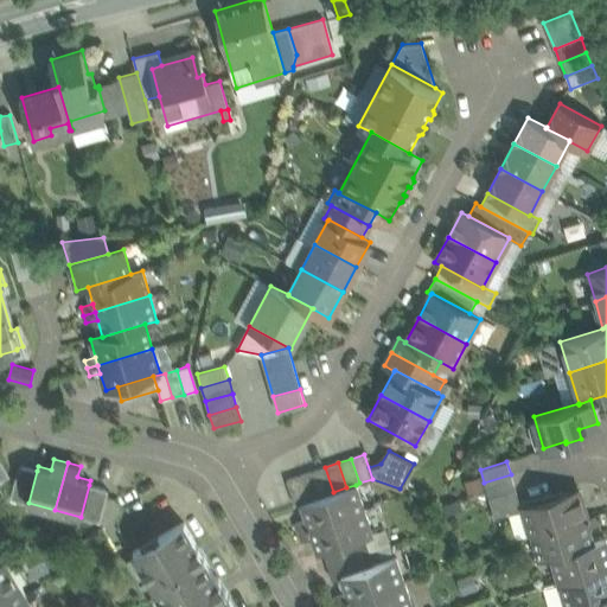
[(37,471),(19,466),(10,498),(29,503),(37,471)]
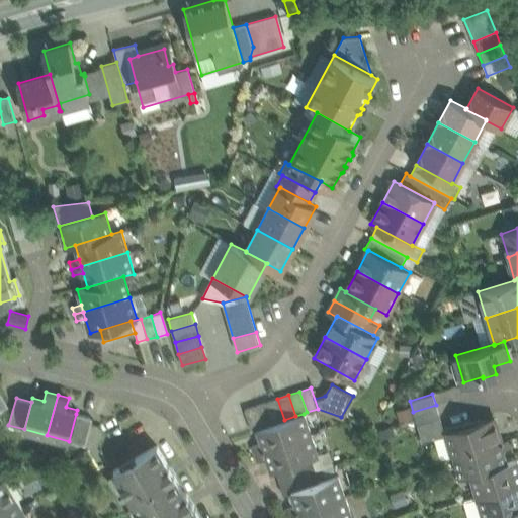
[(277,399),(266,403),(273,424),(284,420),(277,399)]
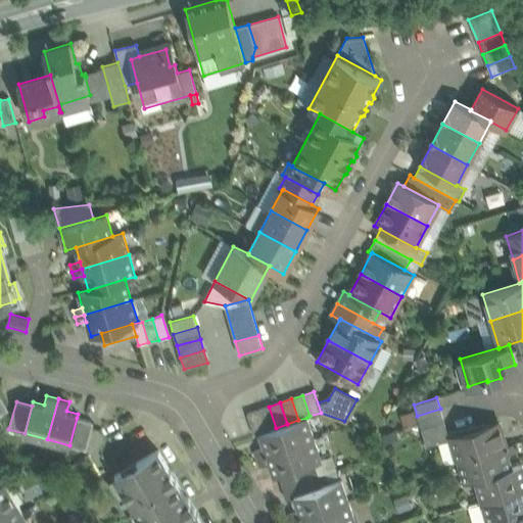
[(269,407),(257,410),(265,431),(276,428),(269,407)]
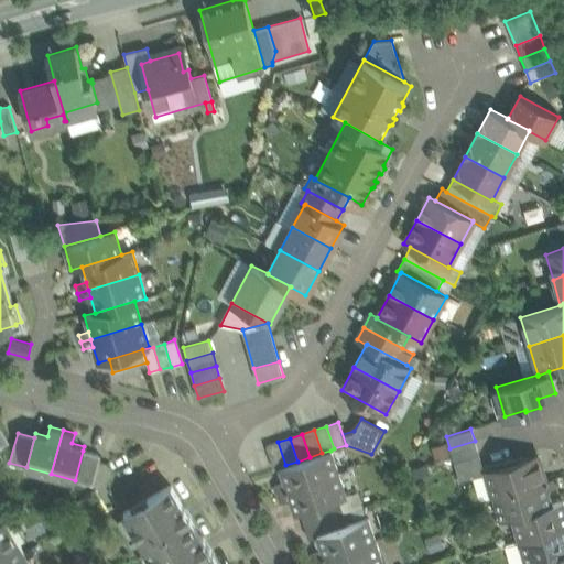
[(475,441),(449,448),(453,462),(478,454),(475,441)]
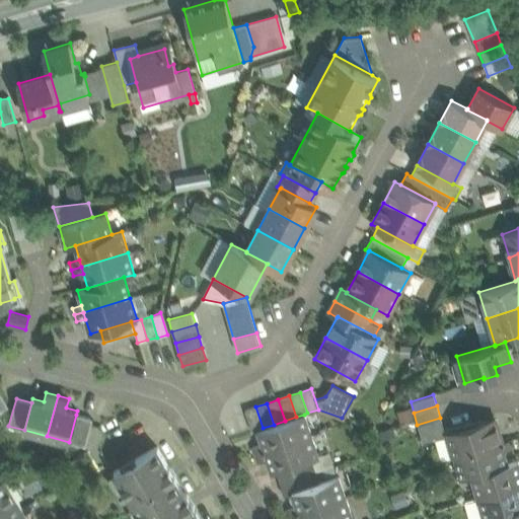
[(255,406),(244,411),(251,432),(256,431),(263,428),(255,406)]
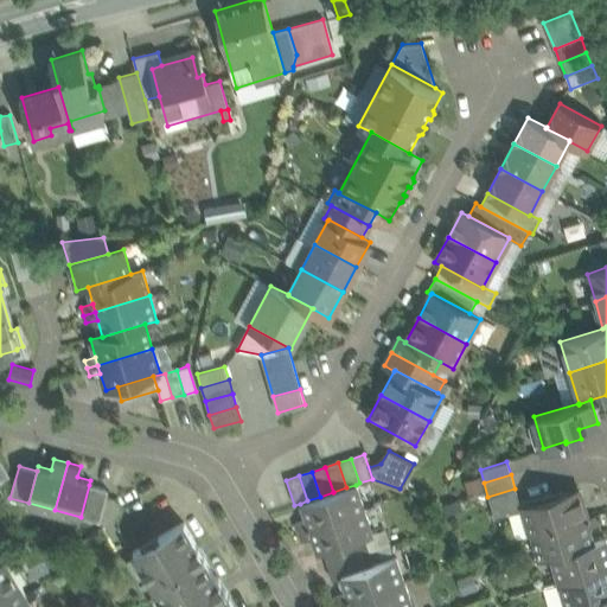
[(108,490),(89,485),(81,517),(98,522),(108,490)]
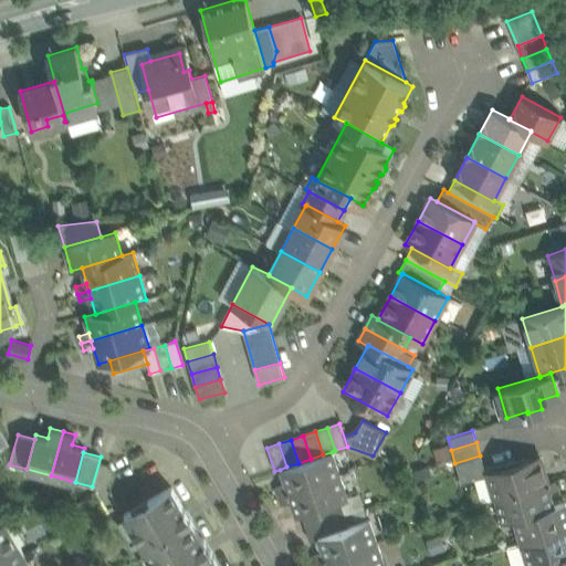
[(286,467),(280,470),(285,484),(289,493),(339,475),(332,452),(323,454),(311,459),(299,463),(286,467)]
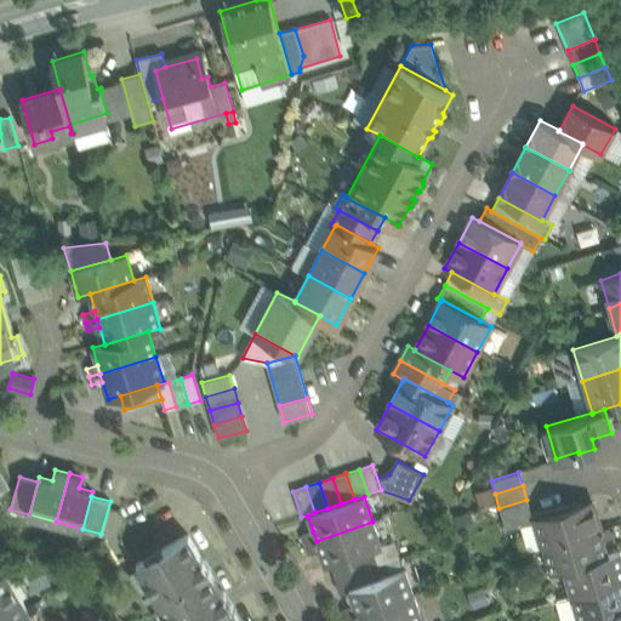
[(527,500),(499,508),(506,530),(535,520),(533,513),(531,514),(527,500)]
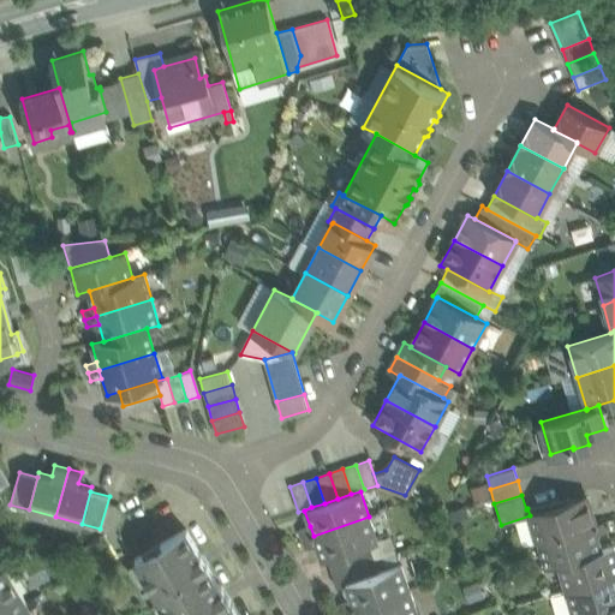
[(559,499),(527,508),(530,515),(538,541),(593,524),(595,524),(586,497),(563,503),(563,501),(559,499)]
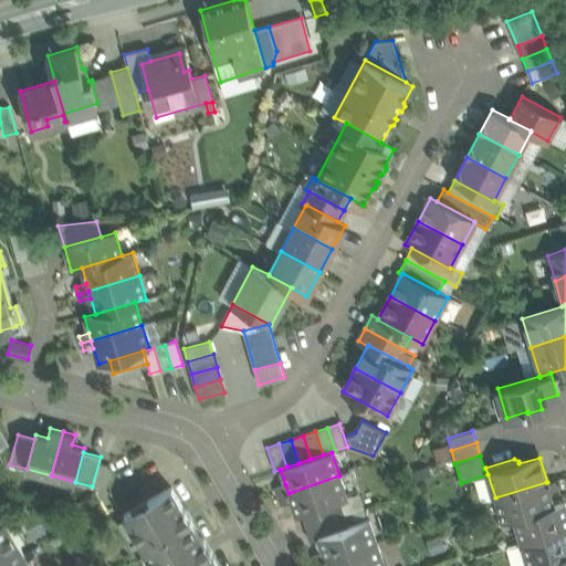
[(339,475),(289,493),(291,501),(296,516),(339,502),(347,499),(339,475)]
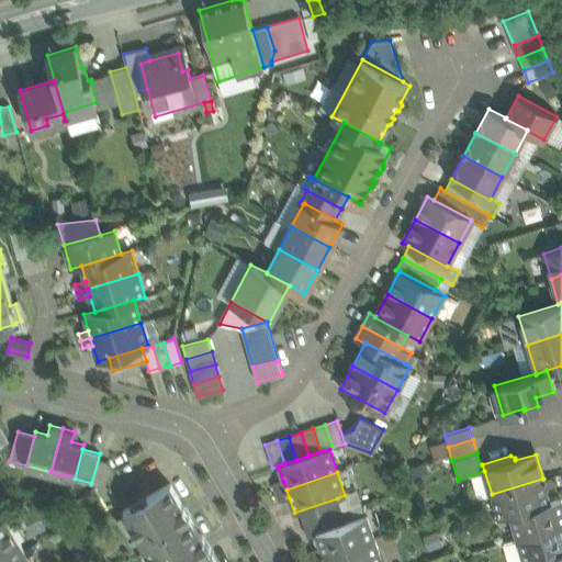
[(553,475),(543,479),(542,479),(546,487),(555,484),(553,475)]
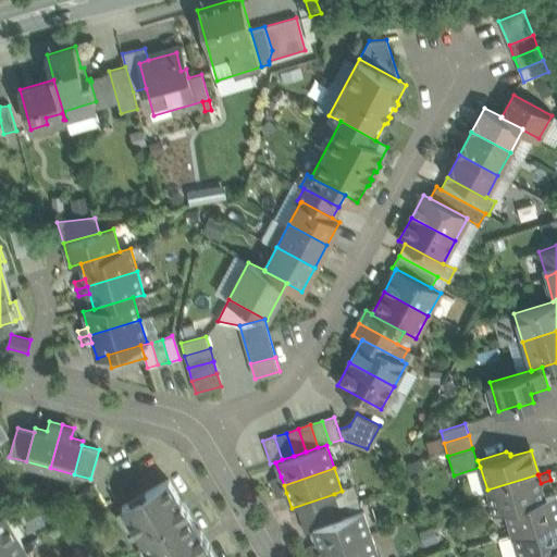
[(537,474),(487,490),(494,514),(505,510),(545,497),(541,483),(537,474)]
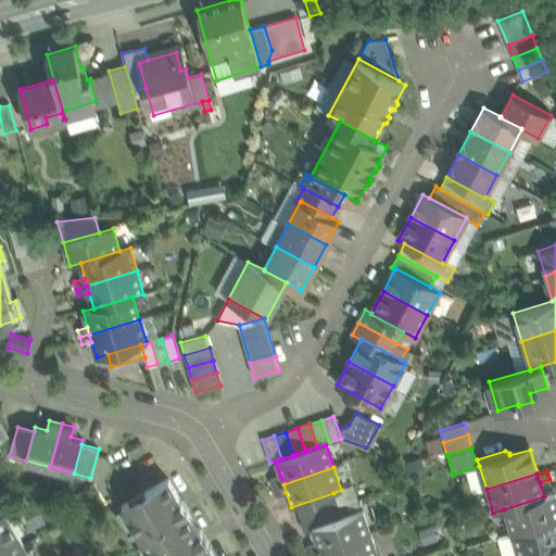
[(280,476),(270,480),(273,488),(283,484),(280,476)]
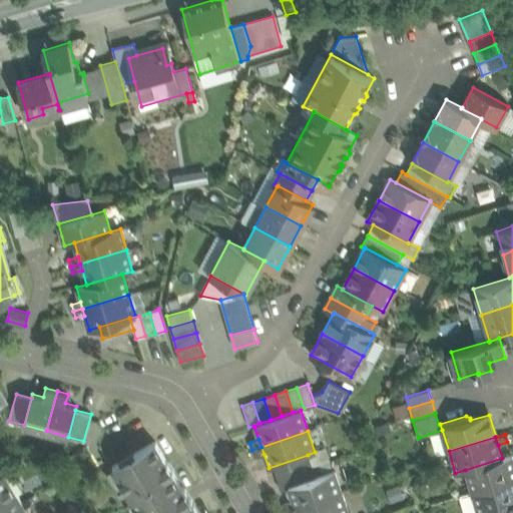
[(136,507),(178,482),(154,442),(112,466),(136,507)]
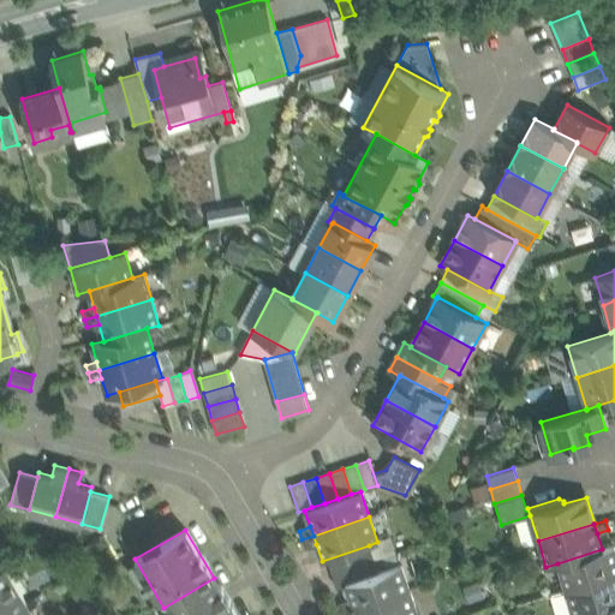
[(314,536),(302,539),(305,548),(316,544),(314,536)]
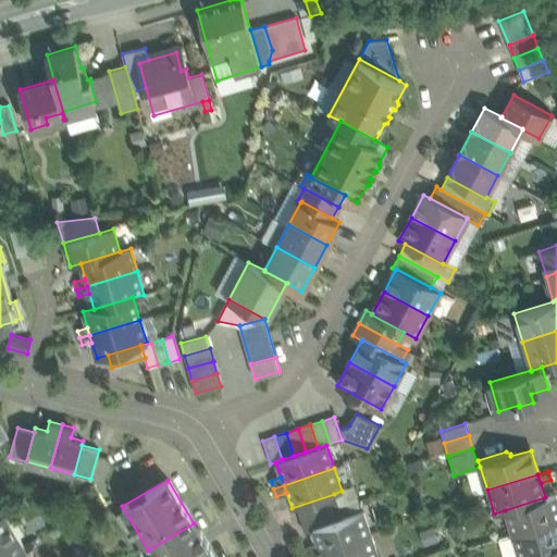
[(334,494),(297,506),(300,519),(337,506),(334,494)]
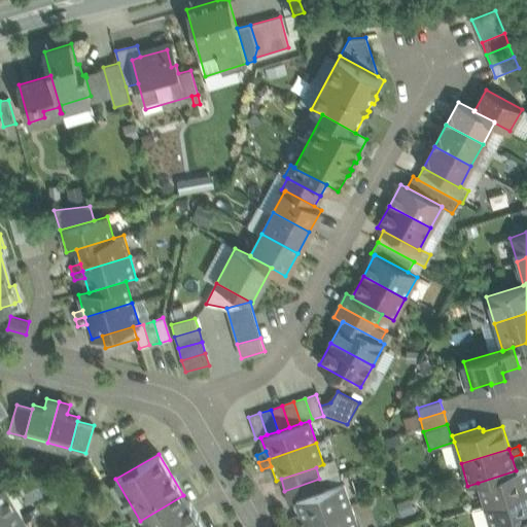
[(516,471),(478,483),(485,504),(526,491),(526,470),(526,467),(516,470),(516,471)]
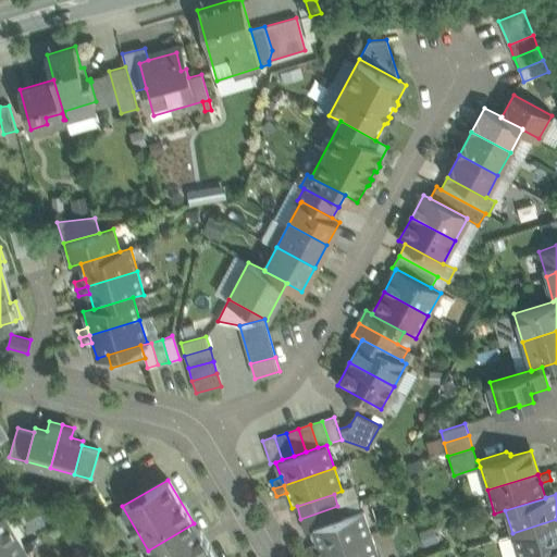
[(337,506),(300,519),(305,532),(312,529),(342,519),(337,506)]
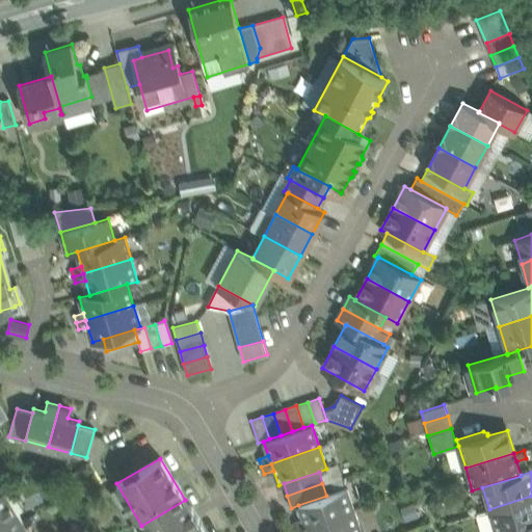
[(0,531),(25,531),(29,530),(4,487),(0,489),(0,531)]
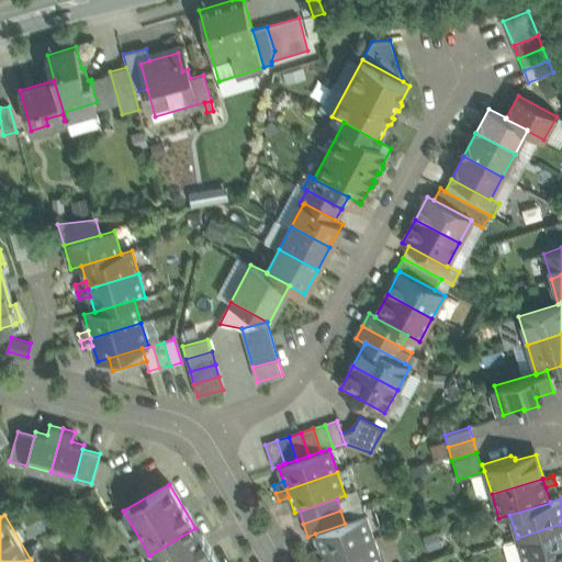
[(345,524),(315,534),(321,549),(323,557),(374,539),(366,516),(345,524)]
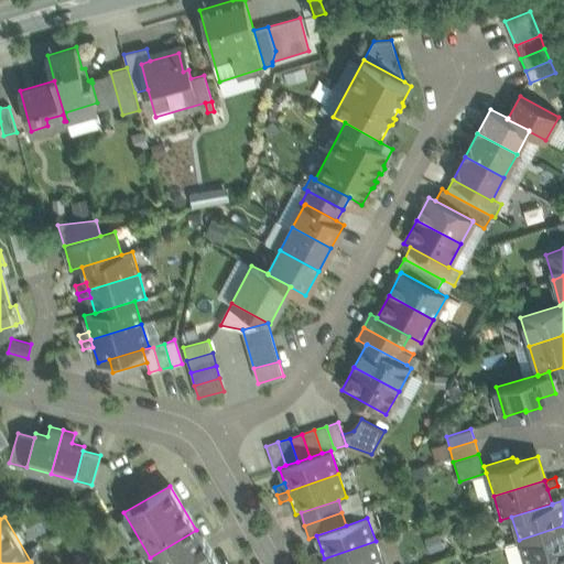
[(563,525),(519,540),(525,563),(537,560),(563,551),(563,525)]
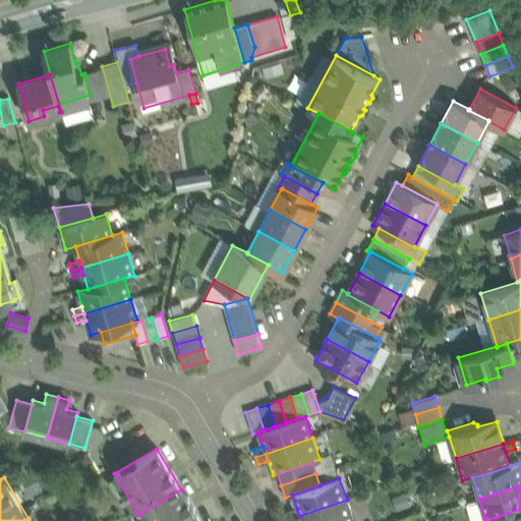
[(181,489),(138,515),(141,520),(198,520),(195,515),(196,512),(193,508),(192,508),(188,501),(189,501),(187,496),(184,496),(181,489)]
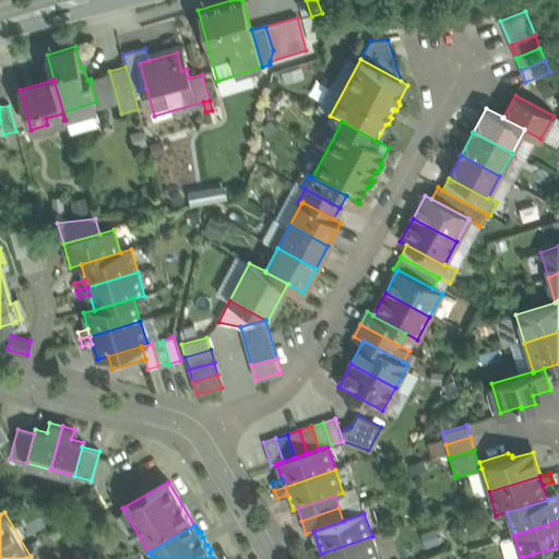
[(379,558),(372,536),(321,554),(323,558),(379,558)]
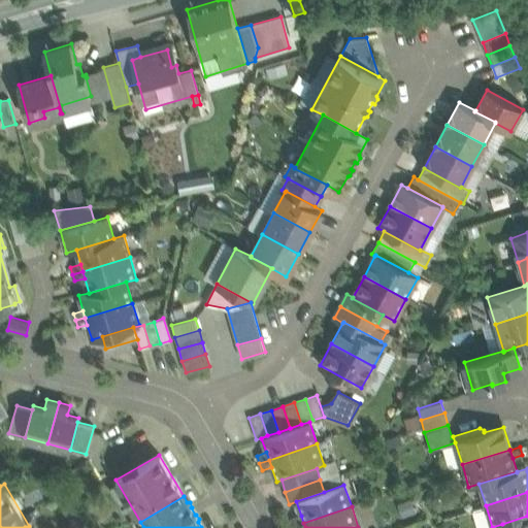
[(301,516),(292,519),(294,526),(303,523),(301,516)]
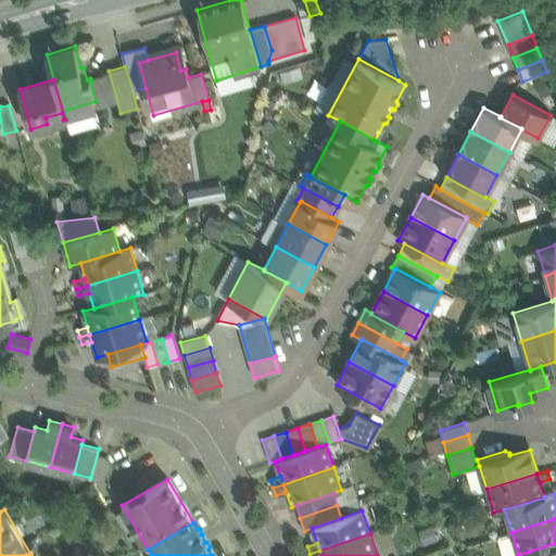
[(555,555),(555,543),(529,552),(530,555),(555,555)]
